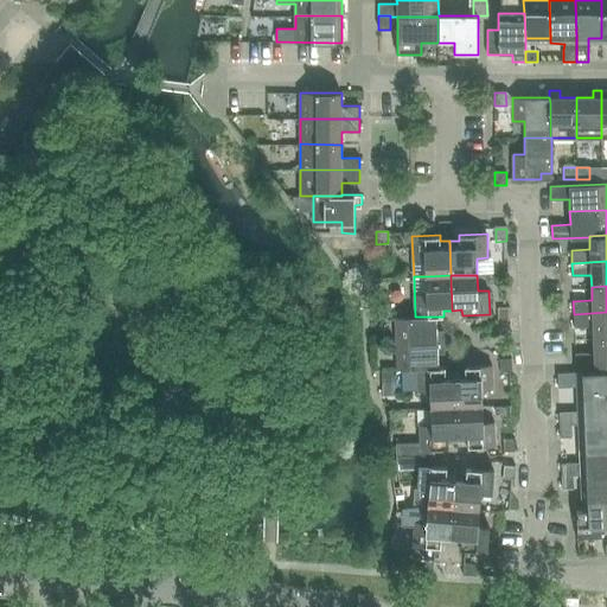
[(379,319),(391,318),(391,305),(379,306),(379,319)]
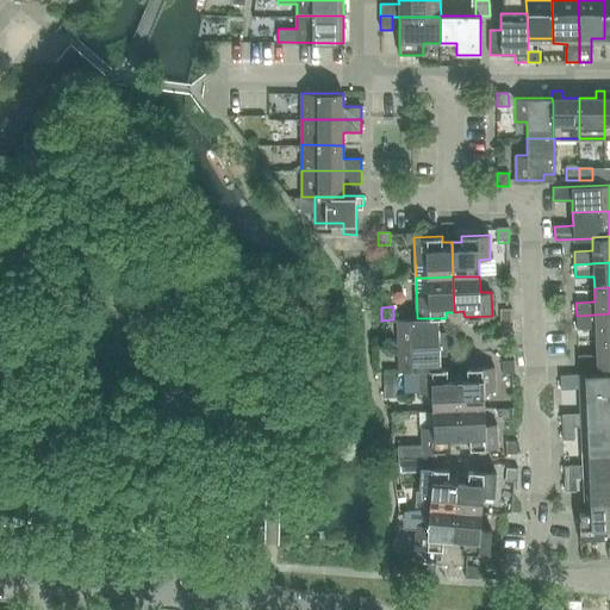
[(512,309),(510,309),(499,310),(500,323),(512,323),(512,309)]
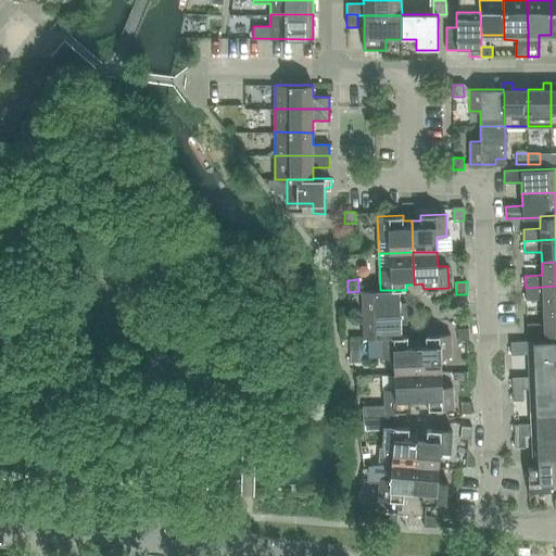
[(555,286),(526,288),(526,300),(543,299),(544,311),(555,310),(555,286)]
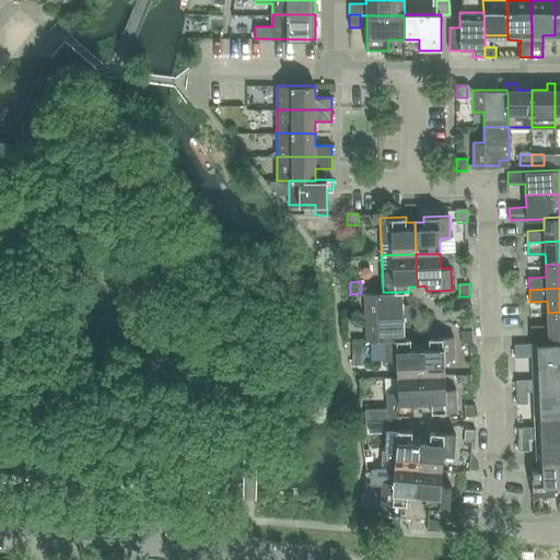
[(403,306),(403,292),(383,292),(364,292),(365,316),(410,315),(409,306),(403,306)]
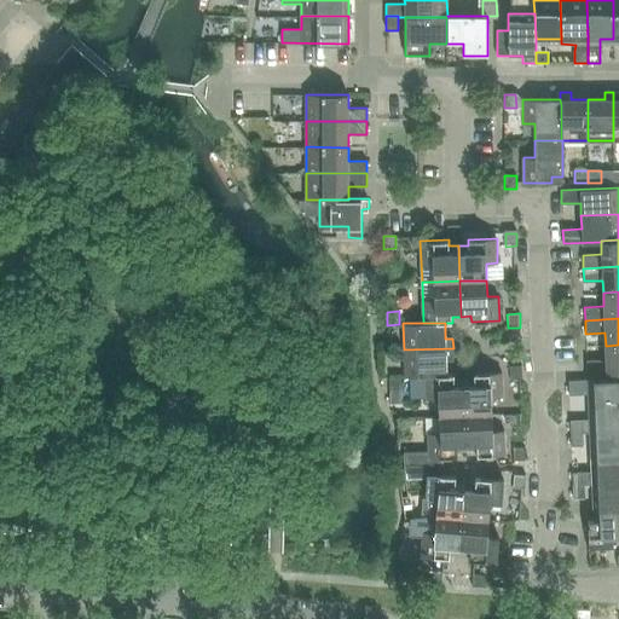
[(493,343),(516,341),(515,328),(492,329),(493,343)]
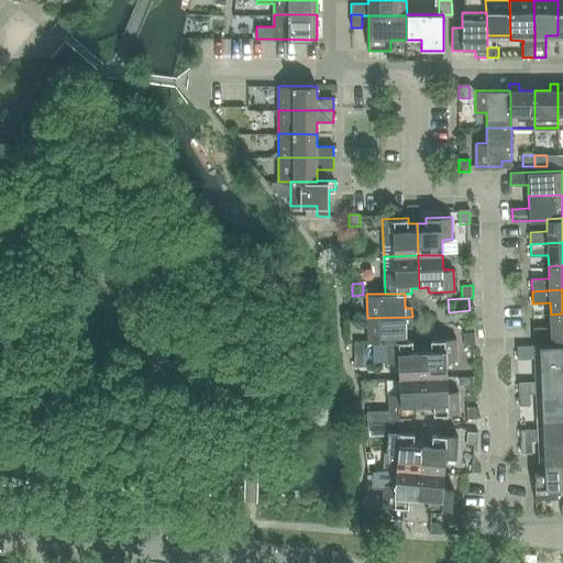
[(562,338),(562,313),(551,315),(551,326),(533,327),(534,339),(562,338)]
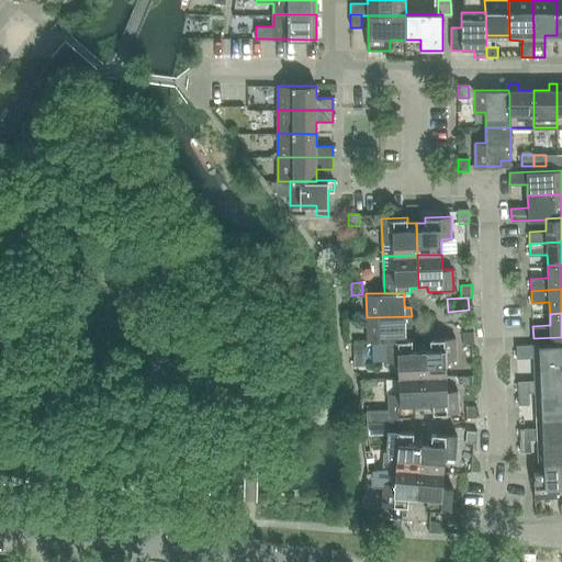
[(405,325),(412,325),(412,316),(367,317),(368,341),(386,341),(386,340),(406,340),(406,339),(405,325)]
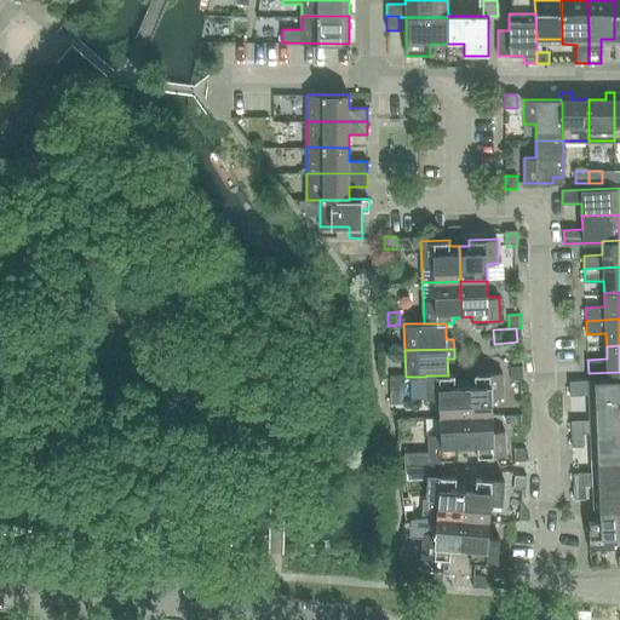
[(510,380),(523,380),(523,367),(510,367),(510,380)]
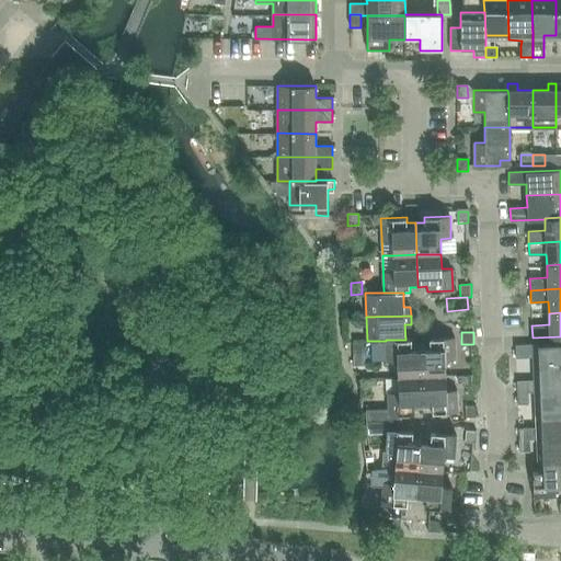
[(422,376),(446,375),(445,359),(456,359),(455,336),(428,338),(428,343),(420,343),(422,376)]
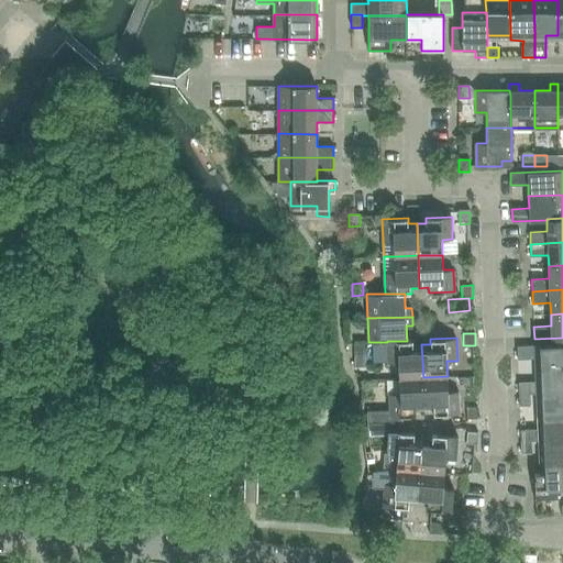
[(398,363),(399,378),(423,377),(421,344),(414,345),(412,340),(407,340),(407,341),(387,341),(387,342),(388,363),(398,363)]
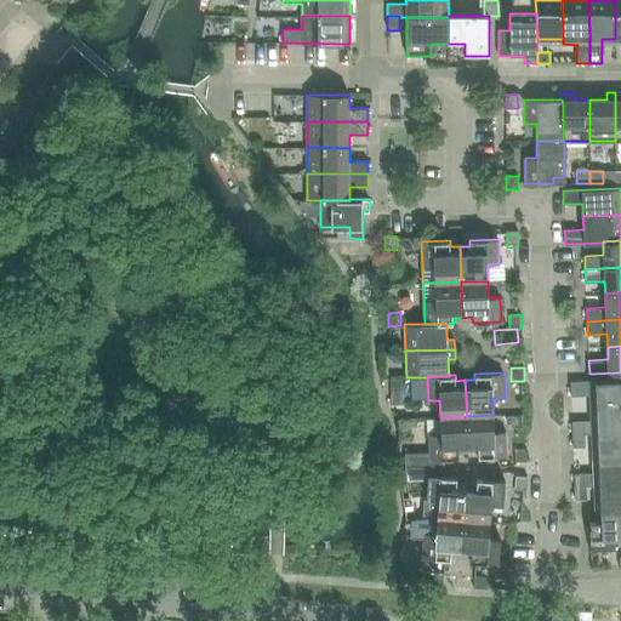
[(391,380),(392,406),(403,405),(403,380),(391,380)]
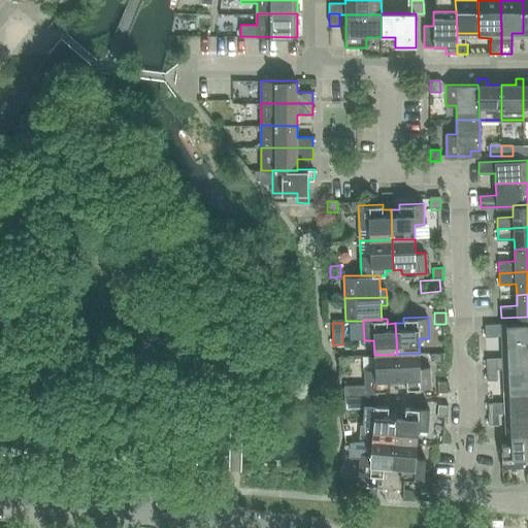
[(502,347),(527,344),(527,323),(485,325),(486,337),(501,336),(502,347)]
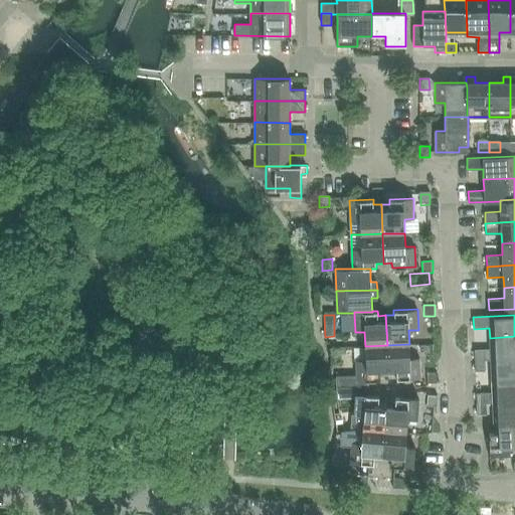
[(514,358),(514,336),(490,338),(490,349),(475,350),(475,360),(485,359),(514,358)]
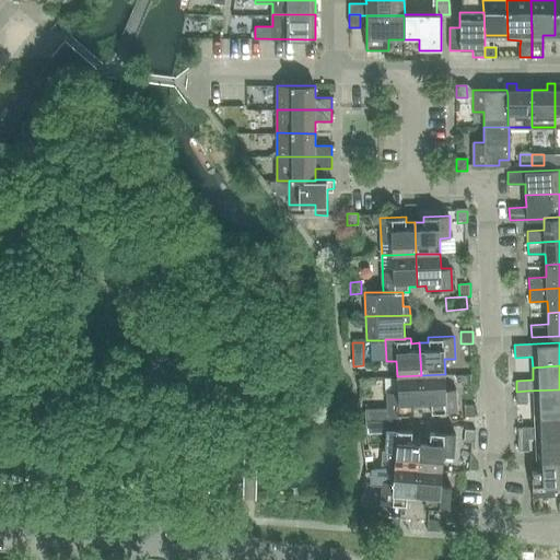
[(445,374),(421,375),(422,407),(431,407),(431,412),(457,411),(456,389),(445,389),(445,374)]
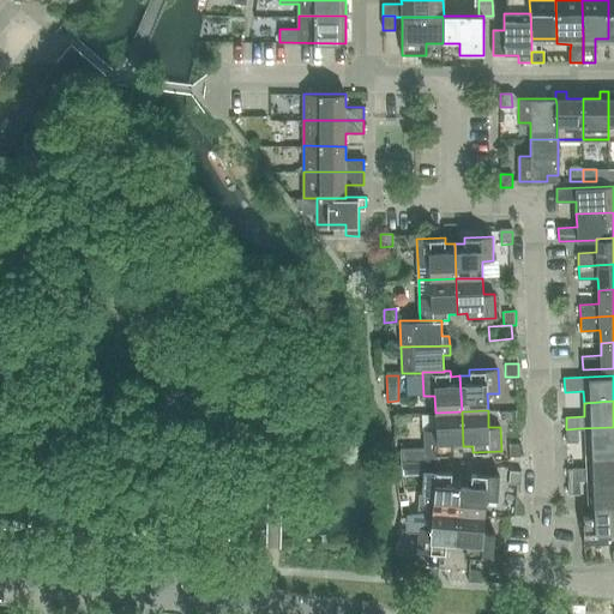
[(453,447),(463,446),(462,411),(435,413),(435,429),(425,429),(425,447),(401,449),(401,462),(413,462),(427,461),(427,453),(453,452),(453,447)]
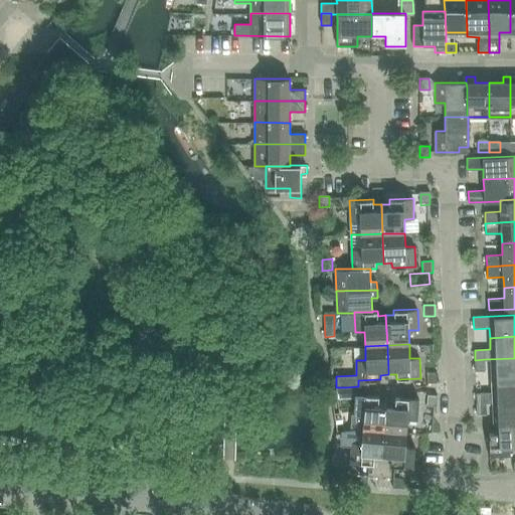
[(514,358),(491,359),(492,381),(514,379),(514,358)]
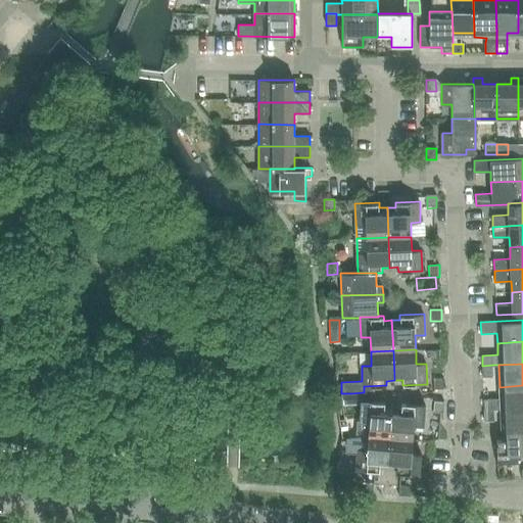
[(492,365),(482,366),(483,378),(493,377),(492,365)]
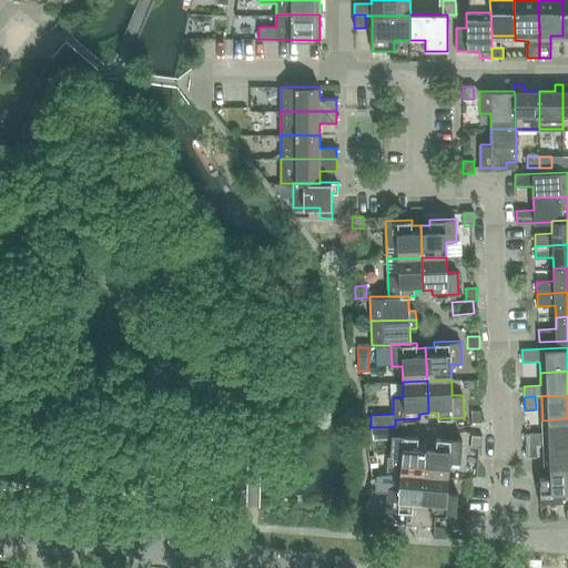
[(470,411),(472,423),(482,423),(482,411),(470,411)]
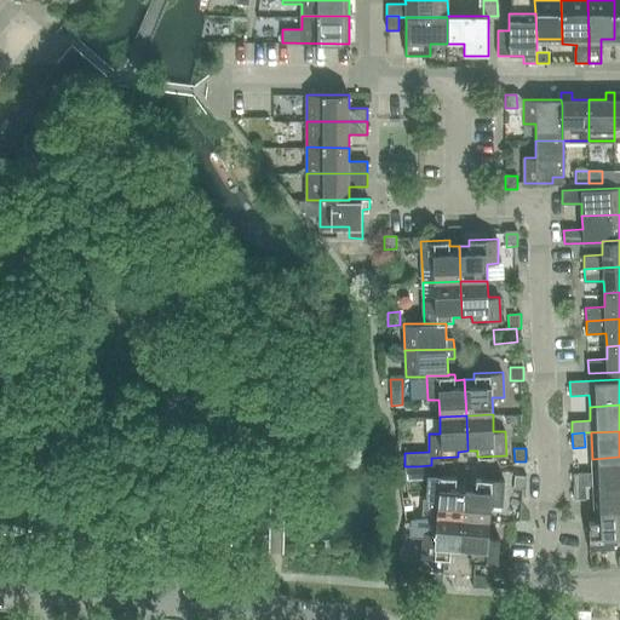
[(619,457),(592,459),(593,472),(573,474),(574,486),(586,486),(593,484),(619,483),(619,457)]
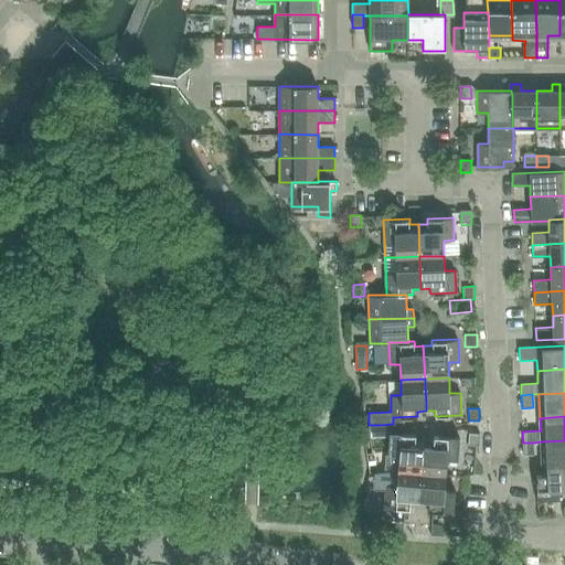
[(381,436),(380,425),(369,425),(370,437),(381,436)]
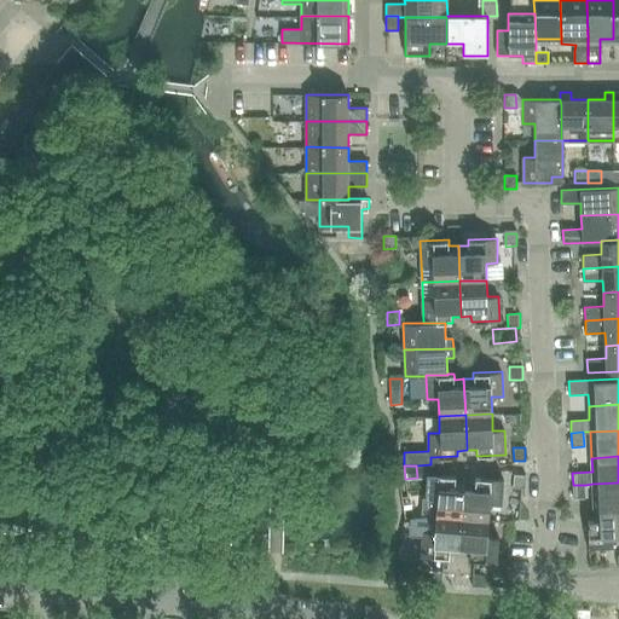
[(437,498),(435,515),(462,518),(466,482),(456,481),(456,475),(427,473),(426,497),(437,498)]
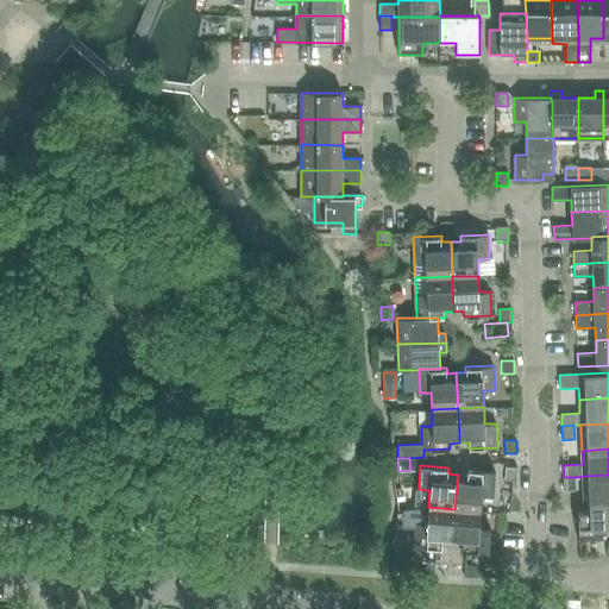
[(518,469),(506,468),(504,481),(516,482),(518,469)]
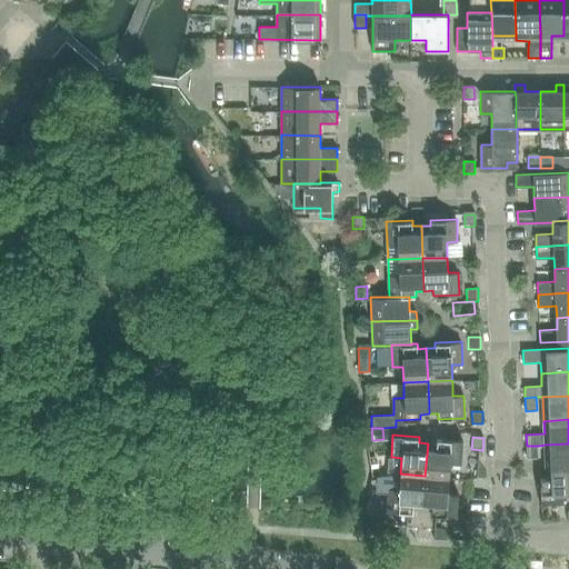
[(449,478),(450,462),(461,463),(463,440),(437,438),(436,443),(428,443),(425,476),(449,478)]
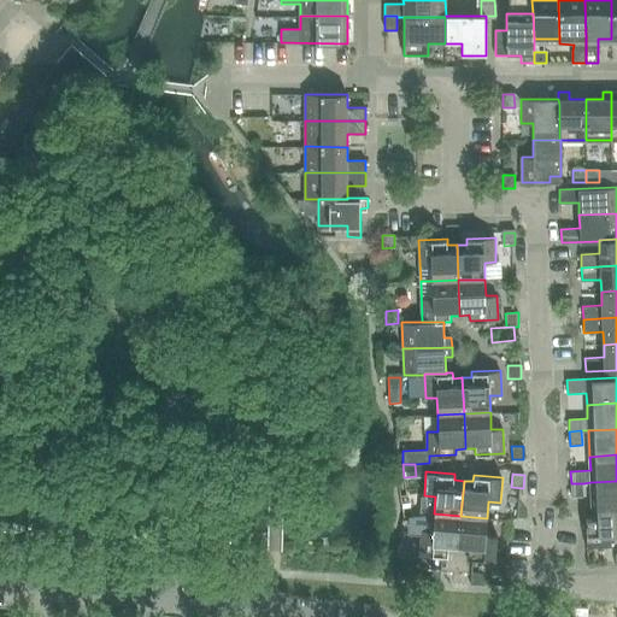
[(592,509),(616,507),(616,481),(591,482),(592,509)]
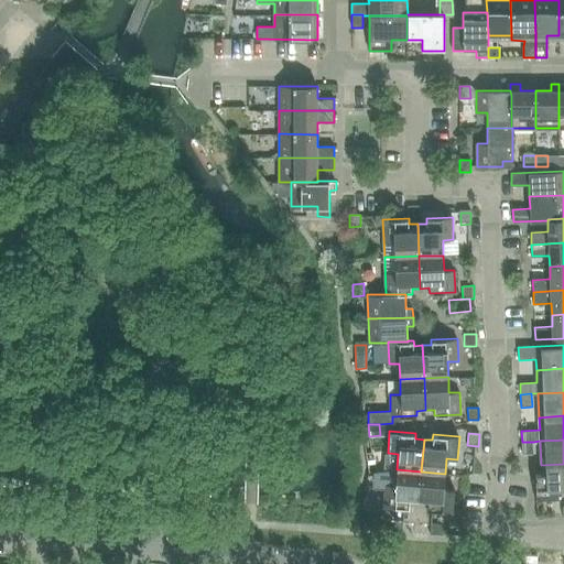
[(534,454),(533,442),(522,442),(522,455),(534,454)]
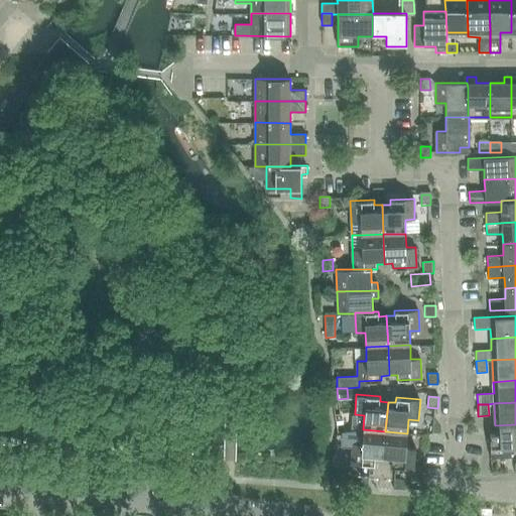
[(511,447),(515,446),(515,424),(495,425),(495,435),(490,435),(491,458),(512,457),(511,447)]
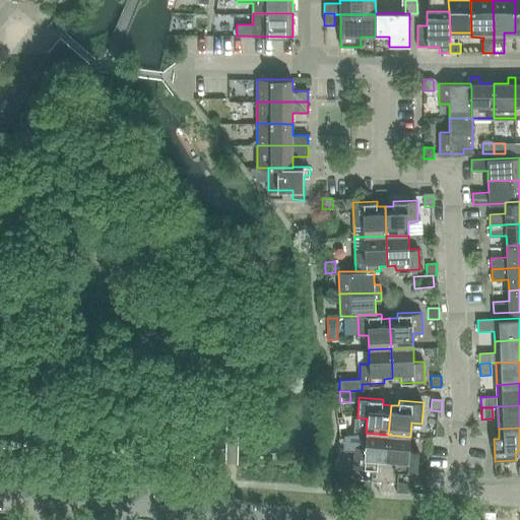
[(365,447),(355,446),(353,467),(378,468),(378,464),(386,464),(388,435),(366,433),(365,447)]
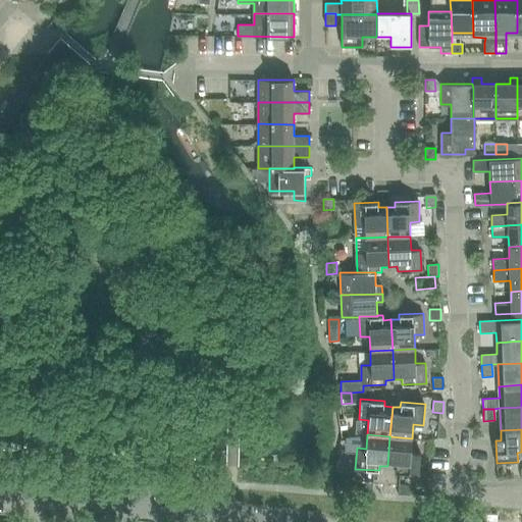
[(412,438),(389,436),(387,466),(396,467),(396,472),(419,474),(421,453),(411,453),(412,438)]
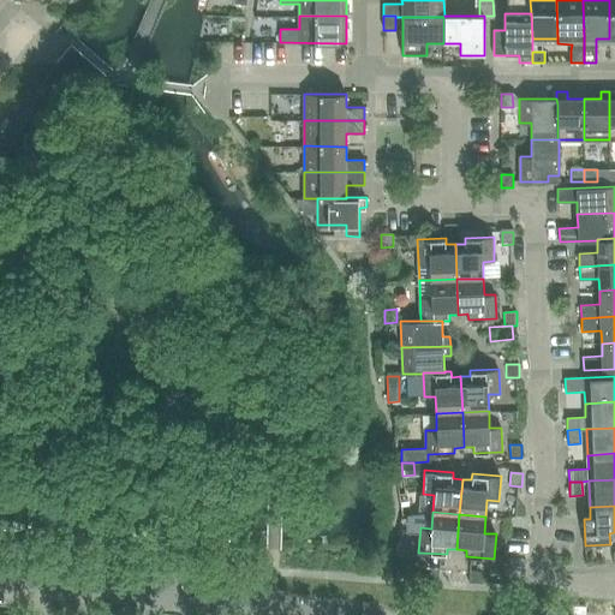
[(408,578),(439,580),(440,569),(410,566),(408,578)]
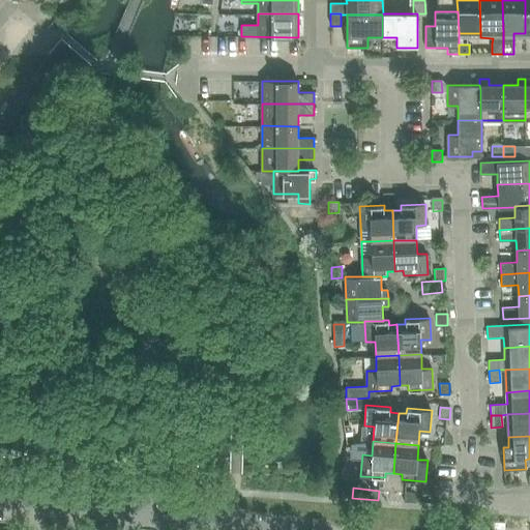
[(415,503),(416,501),(416,493),(405,492),(404,502),(415,503)]
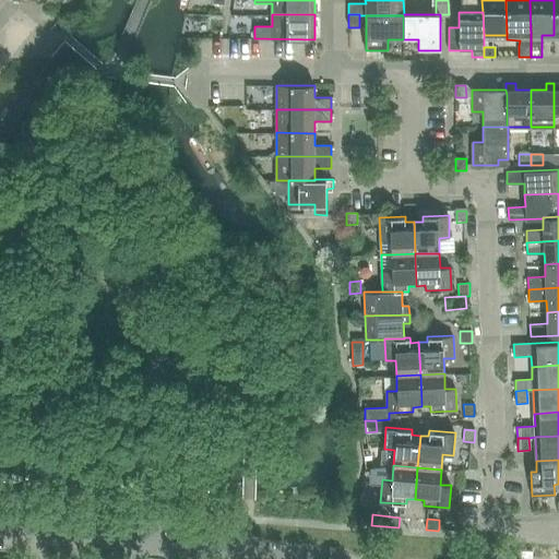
All buildings are outlined.
